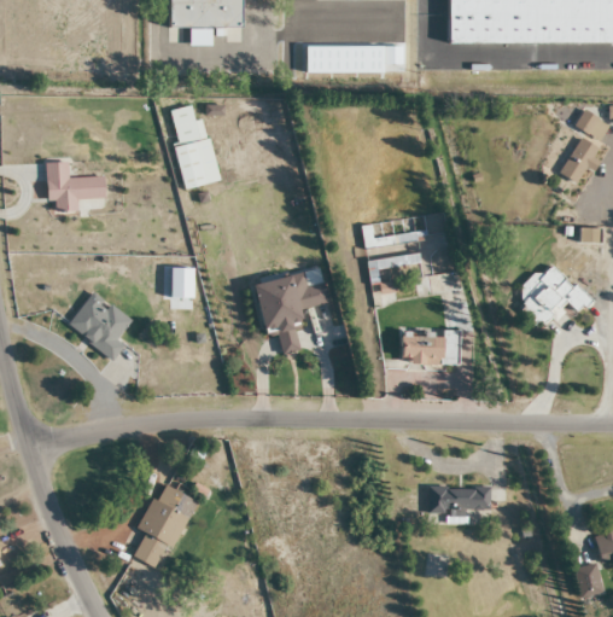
[(170,0),(171,29),(243,28),(243,0),(170,0)]
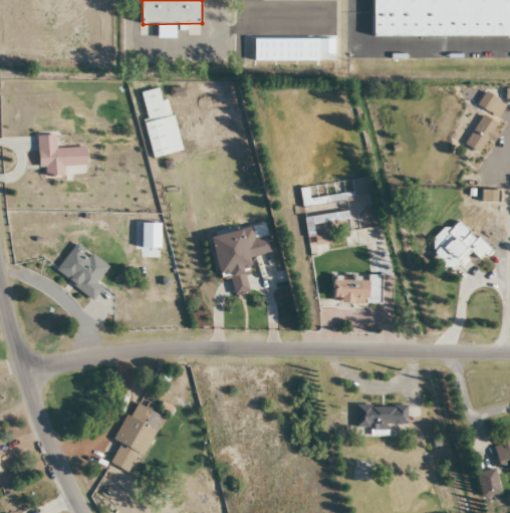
[(374,0),(374,36),(509,35),(509,0),(374,0)]
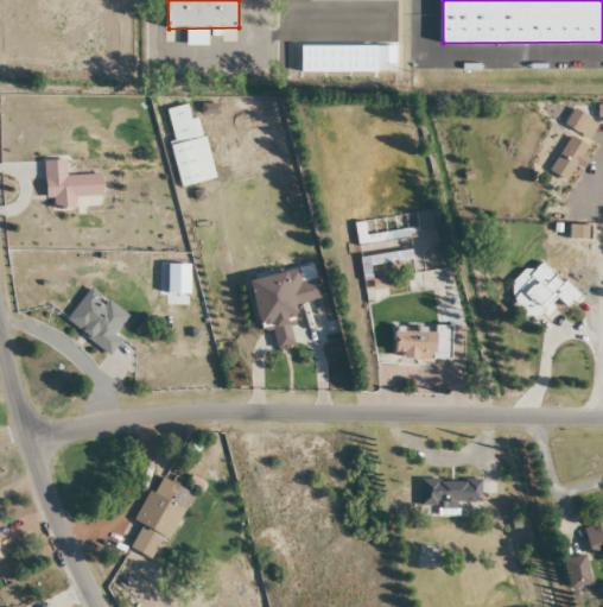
[(169,108),(176,139),(197,134),(190,103),(169,108)]
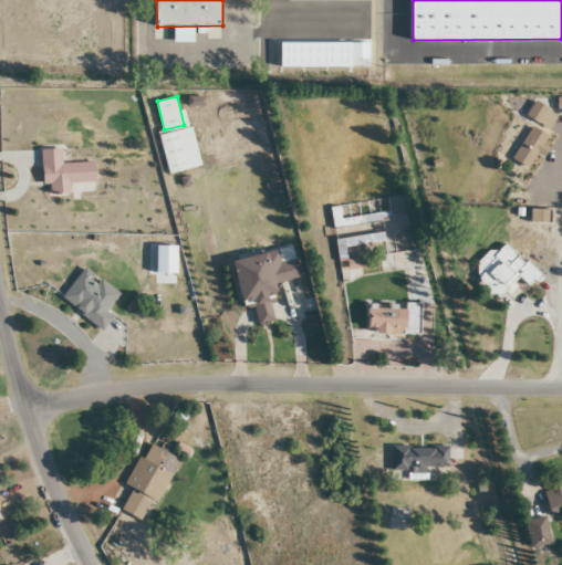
[(551,155),(543,125),(527,129),(530,140),(514,145),(520,164),(551,155)]
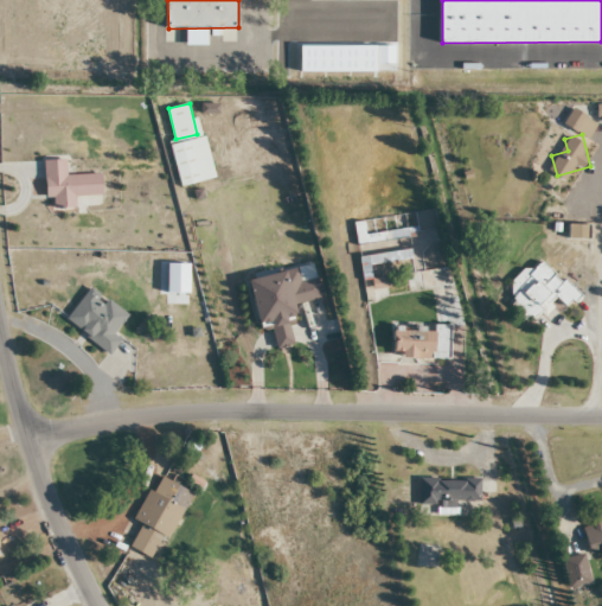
[(172,144),(184,186),(204,180),(192,138),(172,144)]
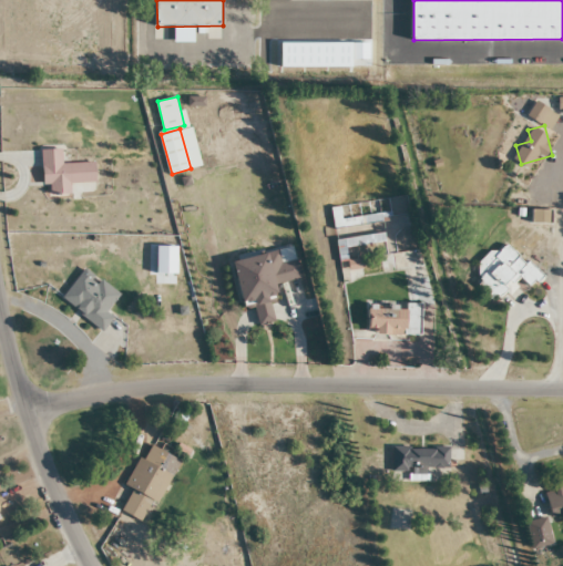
[(96,162),(64,163),(63,147),(43,148),(44,185),(52,184),(52,193),(73,193),(72,183),(96,182),(96,162)]
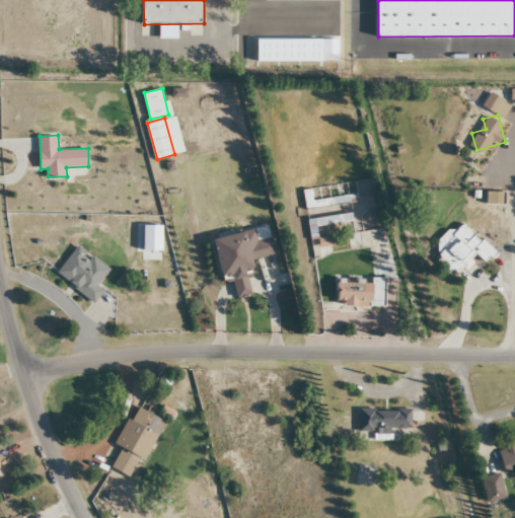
[(438,244),(444,251),(439,256),(458,277),(481,255),(488,263),(498,252),(464,218),(438,244)]
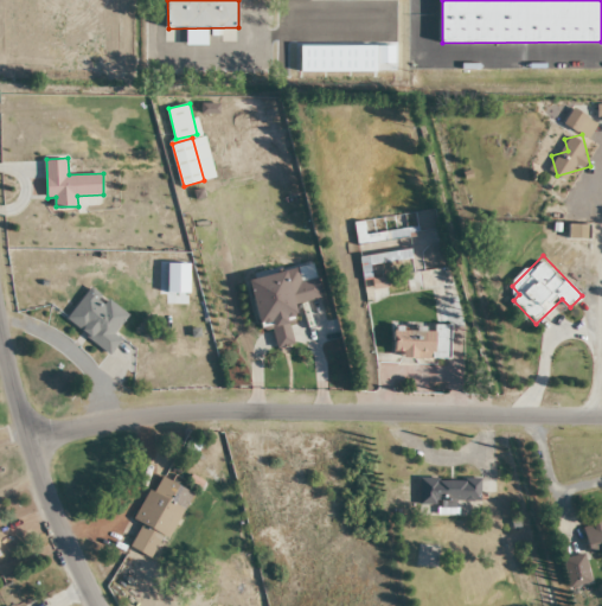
[(320,276),(303,280),(300,267),(251,276),(260,324),(274,320),(279,346),(295,343),(290,316),(298,314),(295,303),(324,297),(320,276)]
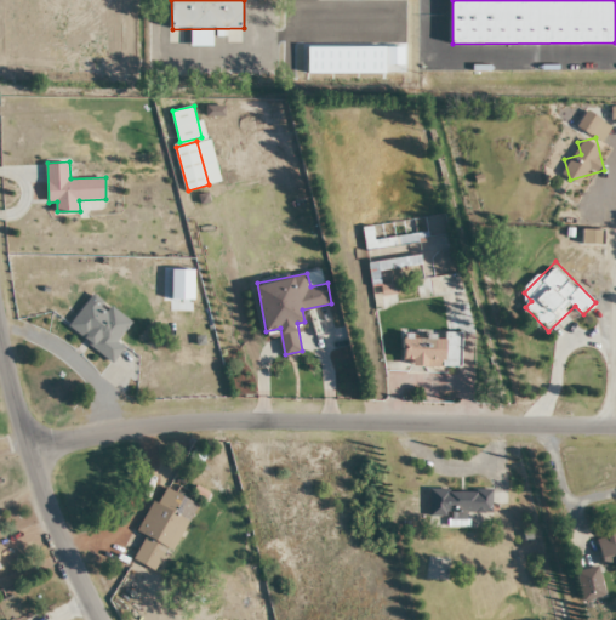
[(119,341),(133,322),(96,291),(69,325),(115,360),(126,346),(119,341)]
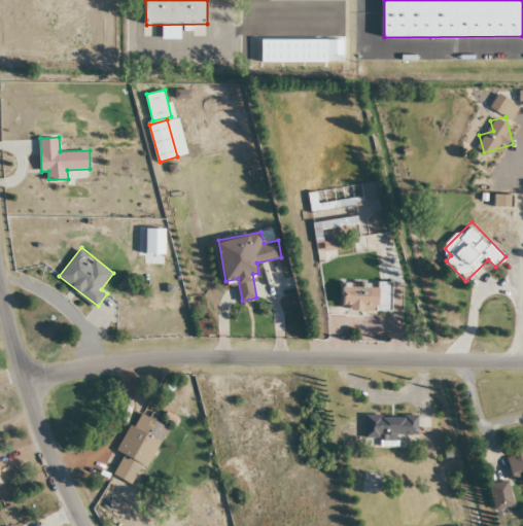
[(393,282),(344,281),(344,309),(393,310),(393,282)]
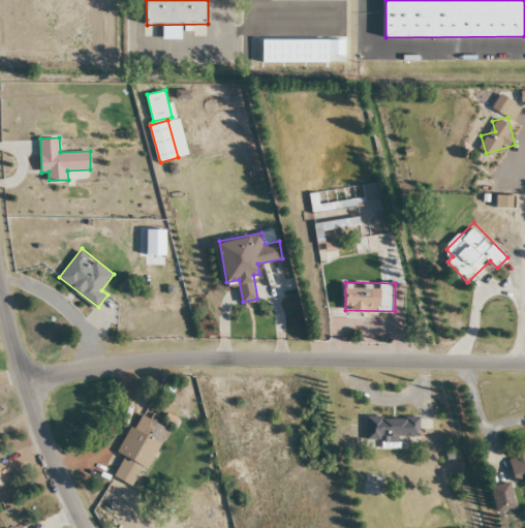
[(119,452),(126,456),(116,475),(139,487),(170,428),(140,412),(119,452)]
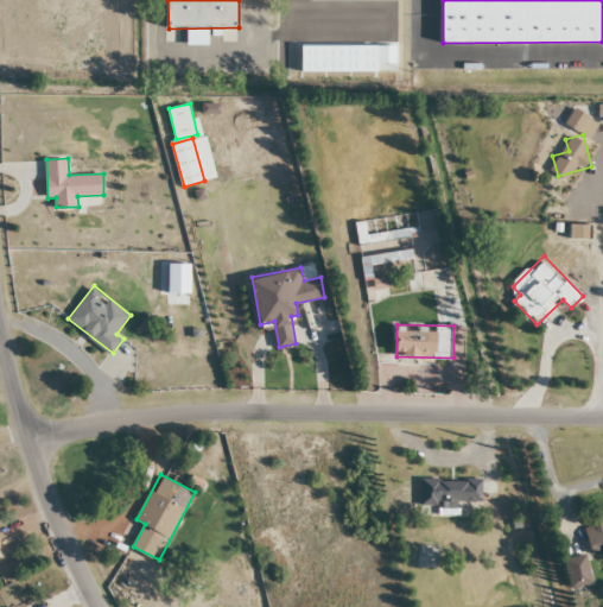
[(484,503),(484,479),(423,479),(423,503),(484,503)]
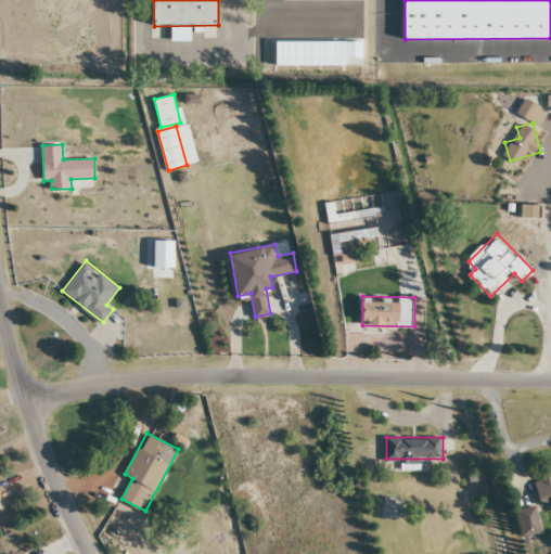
[(550,475),(536,478),(542,506),(550,504),(550,475)]
